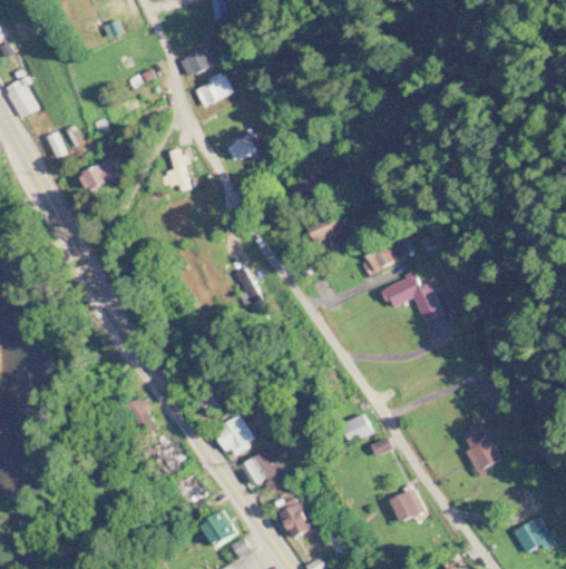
[(126,20),(116,0),(114,0),(95,10),(105,31),(126,20)]
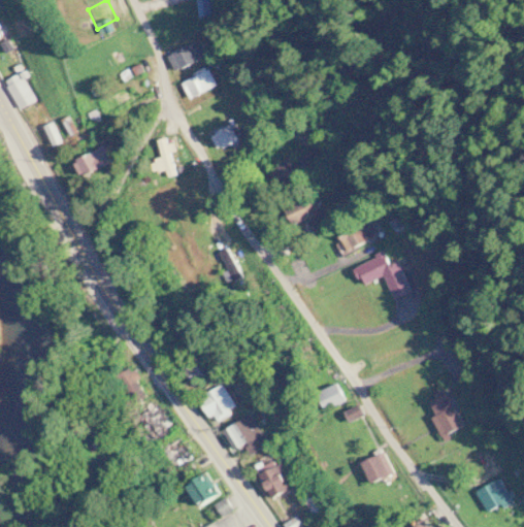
[(167,58),(176,73),(203,57),(193,41),(167,58)]
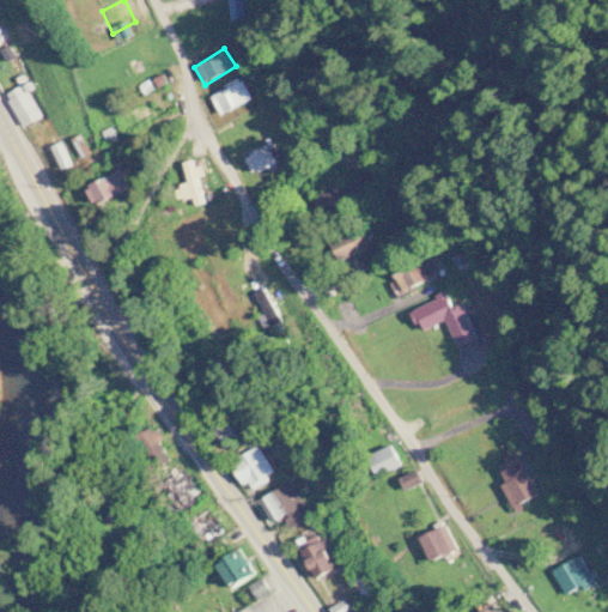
[(219,116),(249,101),(239,83),(210,100),(219,116)]
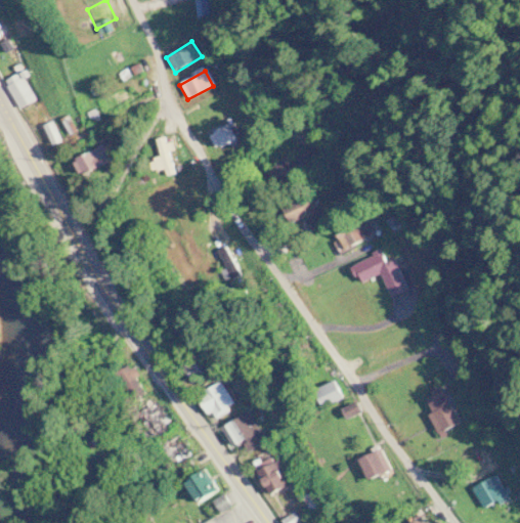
[(16,109),(31,101),(16,74),(3,81),(16,109)]
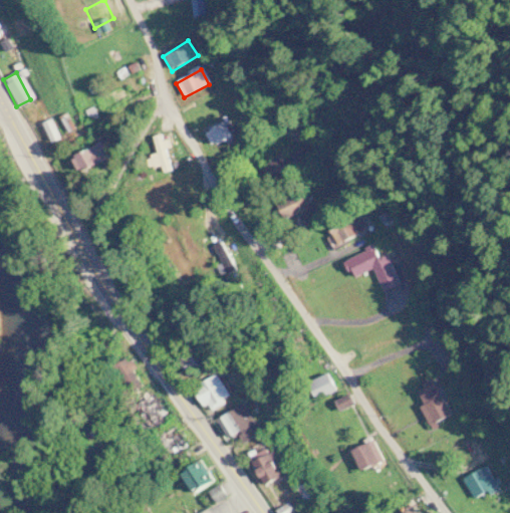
[(206,127),(206,146),(226,146),(226,127),(206,127)]
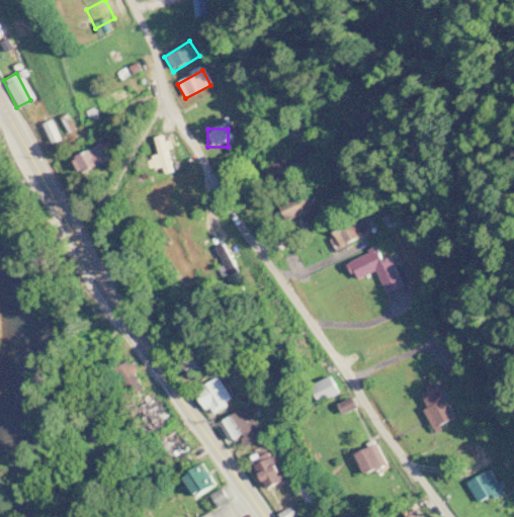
[(154,138),(161,174),(170,172),(162,136),(154,138)]
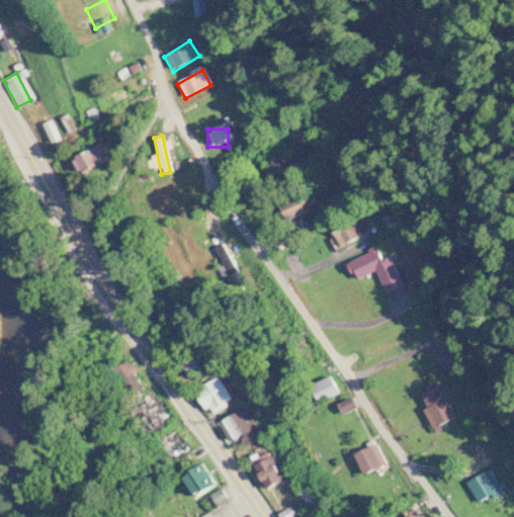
[(84,174),(110,156),(100,141),(73,159),(84,174)]
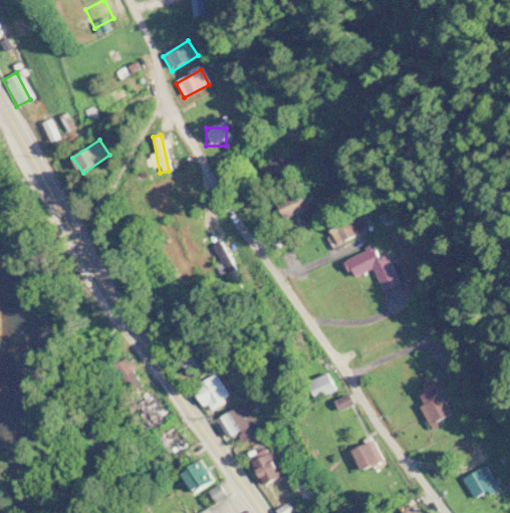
[(288,221),(312,215),(307,196),(283,203),(288,221)]
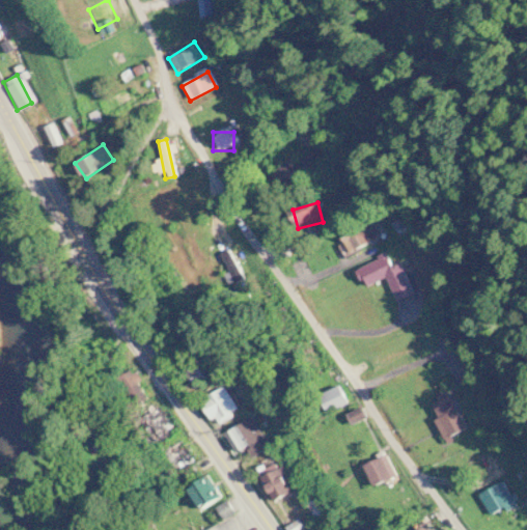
[(384,238),(376,222),(343,239),(345,242),(338,246),(343,257),(384,238)]
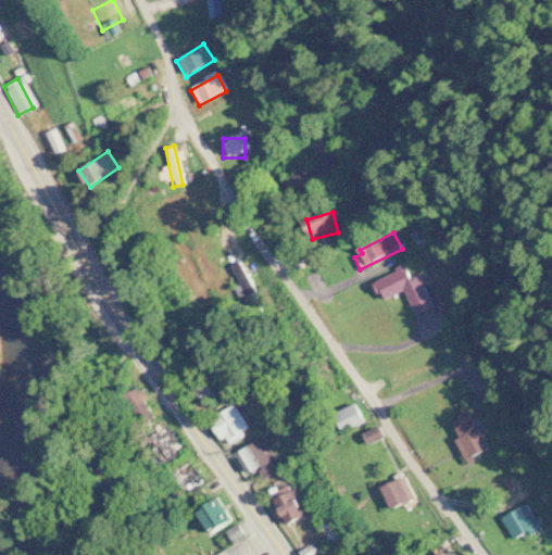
[(227,267),(243,295),(252,291),(237,262),(227,267)]
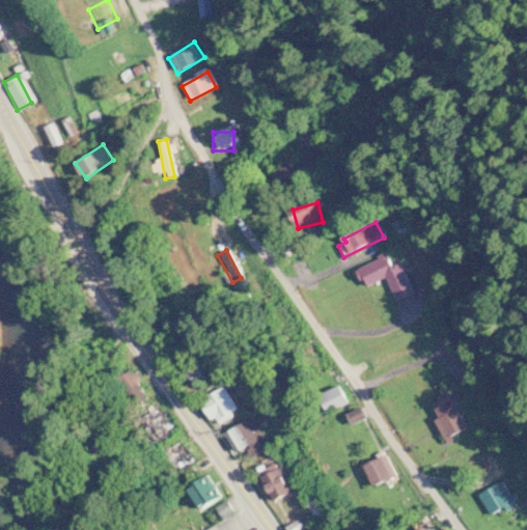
[(396,301),(411,294),(397,263),(390,268),(385,255),(356,269),(364,287),(385,278),(396,301)]
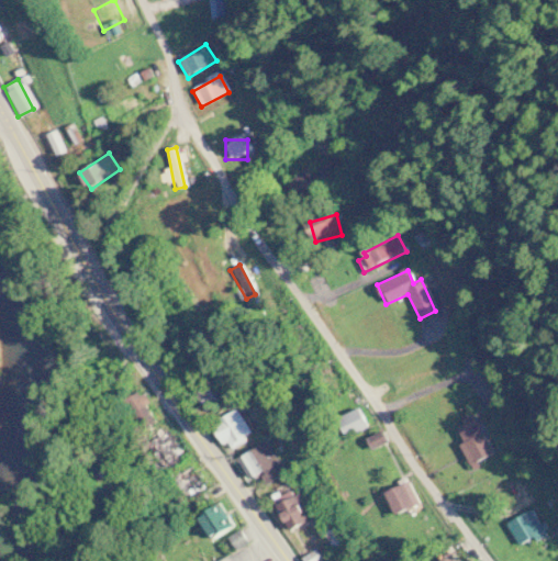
[(192,394),(210,413),(225,397),(208,379),(192,394)]
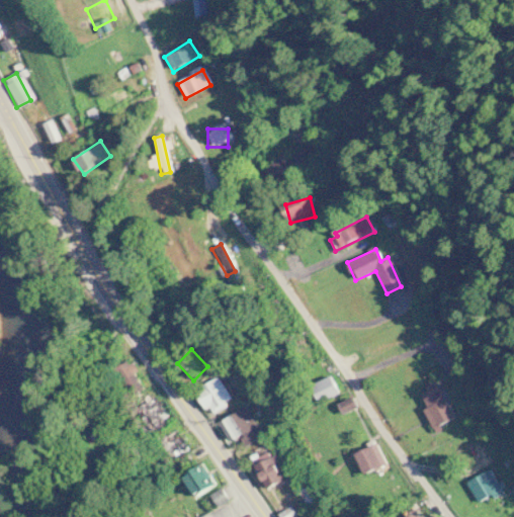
[(138,398),(149,383),(122,362),(111,376),(138,398)]
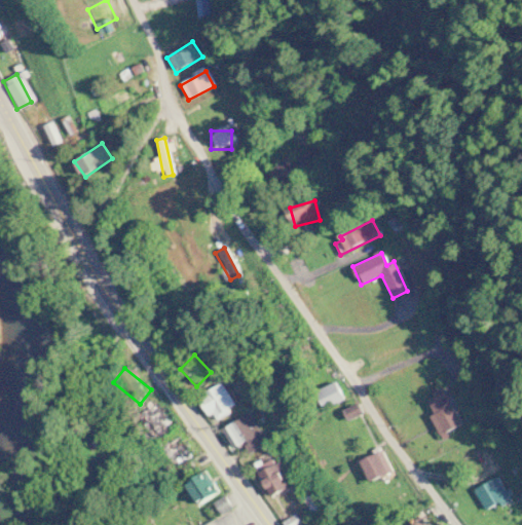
[(342,401),(335,383),(315,392),(323,409),(342,401)]
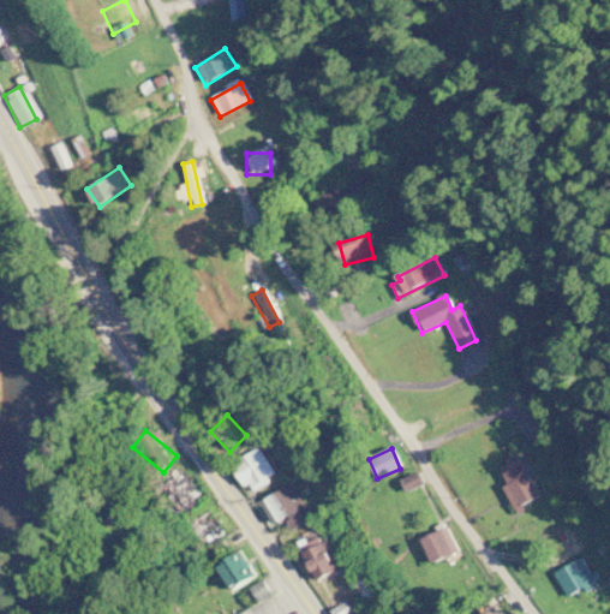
[(273,477),(257,449),(232,465),(247,492),(273,477)]
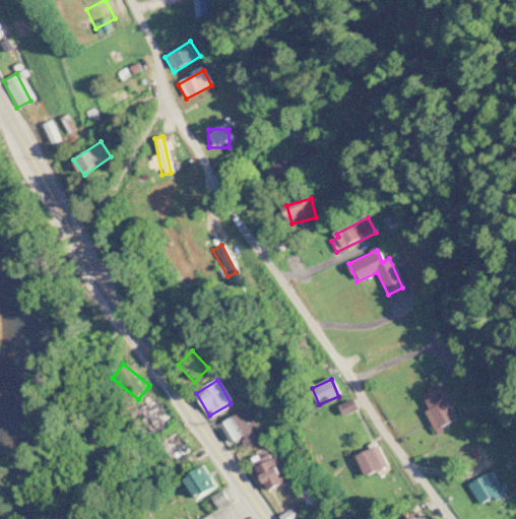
[(423,396),(429,408),(425,410),(434,430),(454,419),(440,388),(423,396)]
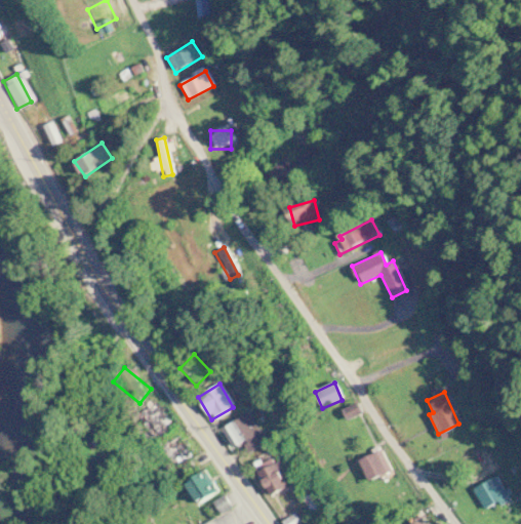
[(154,437),(171,424),(156,404),(137,417),(154,437)]
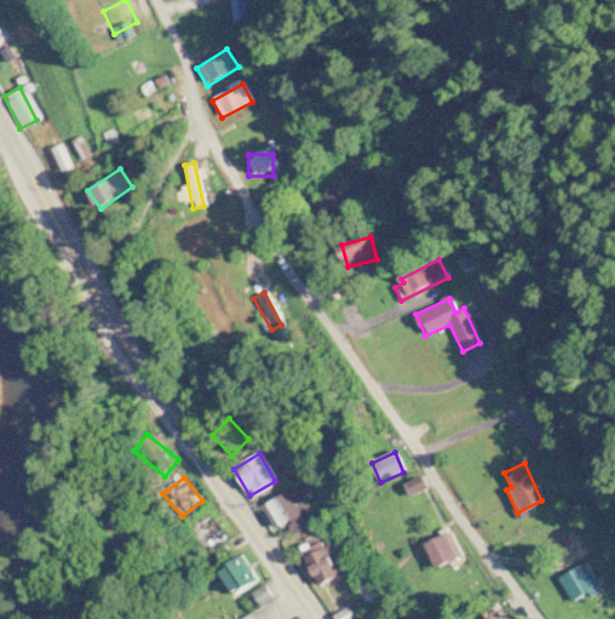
[(286,523),(292,534),(309,523),(287,491),(262,506),(276,529),(286,523)]
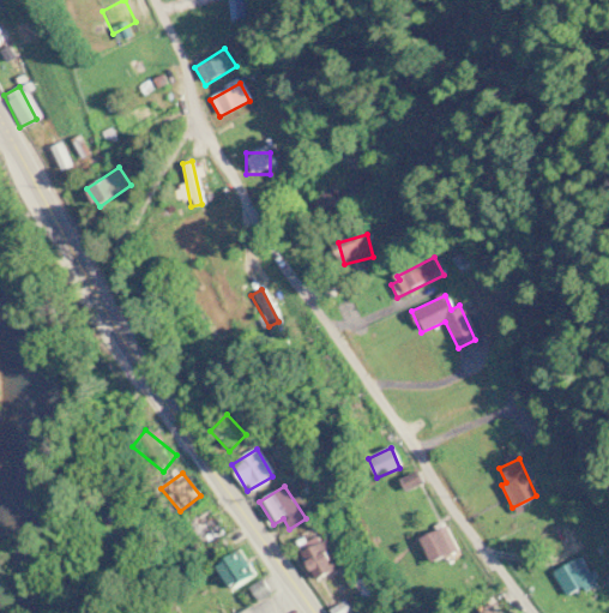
[(223,533),(207,510),(187,523),(202,546),(223,533)]
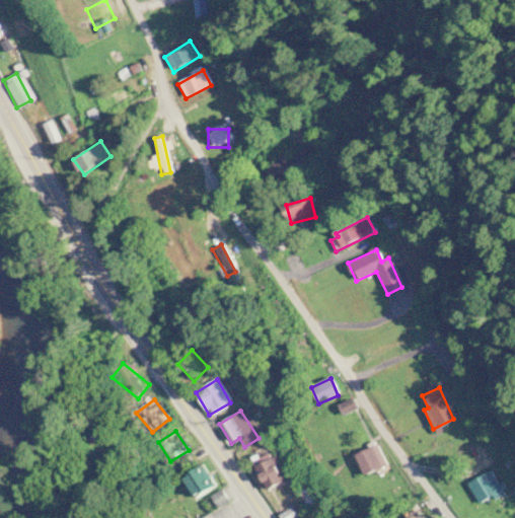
[(357,455),(369,474),(386,464),(375,445),(357,455)]
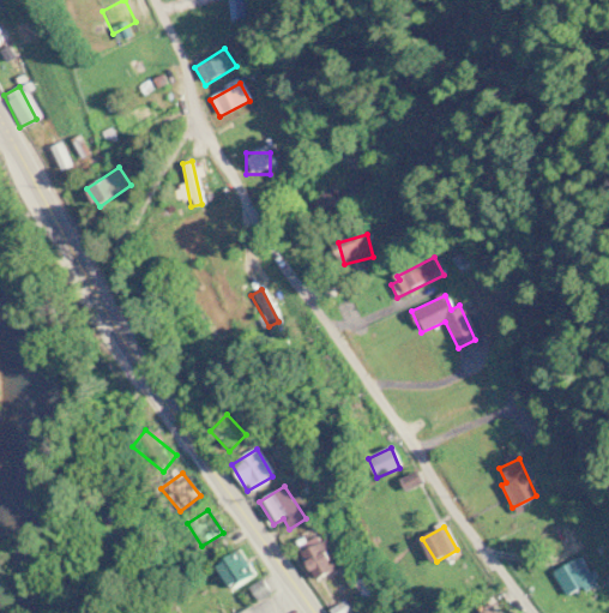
[(338,566),(317,534),(299,547),(320,580),(338,566)]
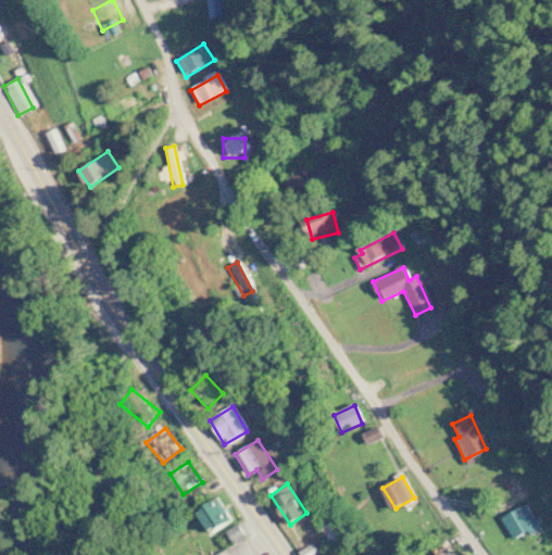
[(231,520),(216,499),(191,515),(207,537),(231,520)]
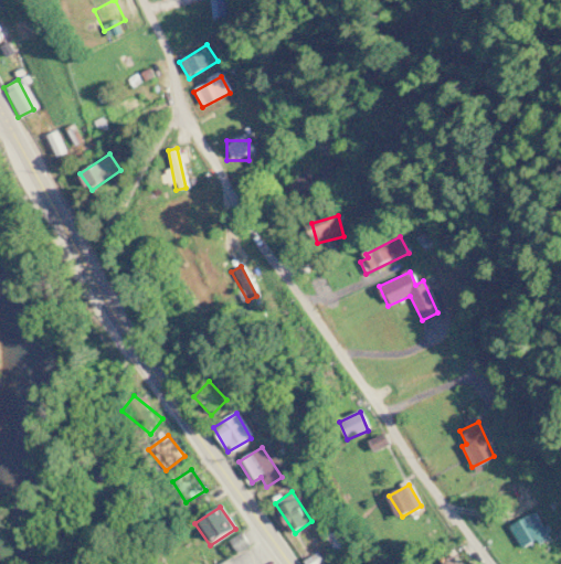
[(548,533),(533,511),(509,527),(525,549),(548,533)]
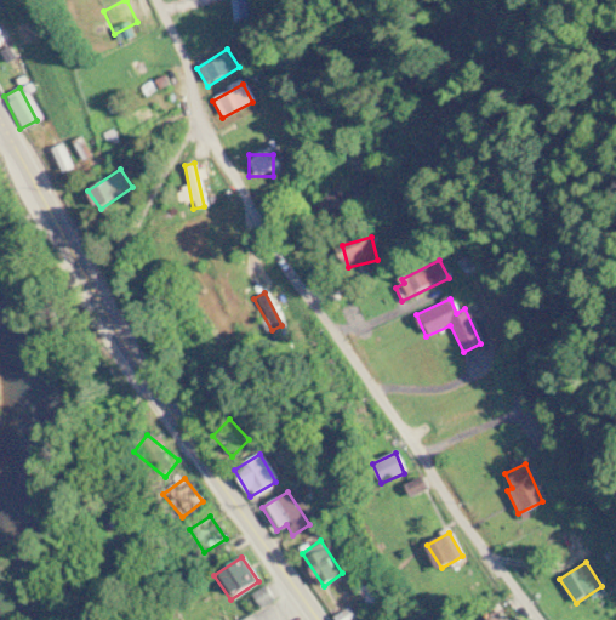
[(252,595),(261,606),(273,598),(264,586),(252,595)]
